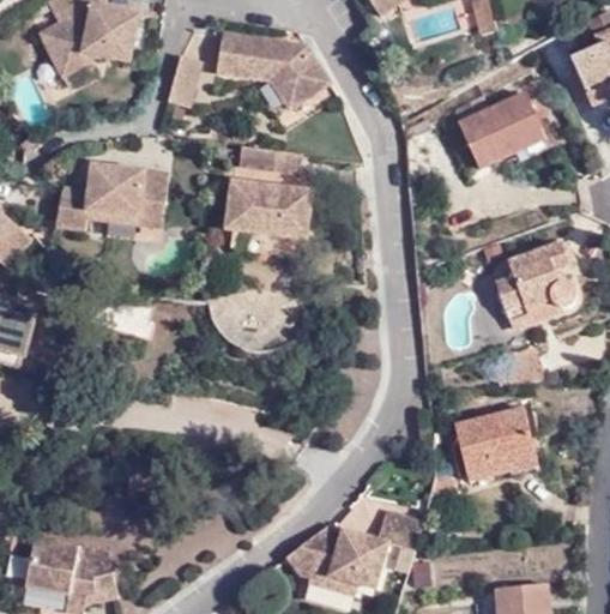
[(66,0),(48,0),(60,23),(42,31),(64,74),(92,62),(94,54),(130,61),(140,14),(106,7),(78,2),(70,6),(66,0)]
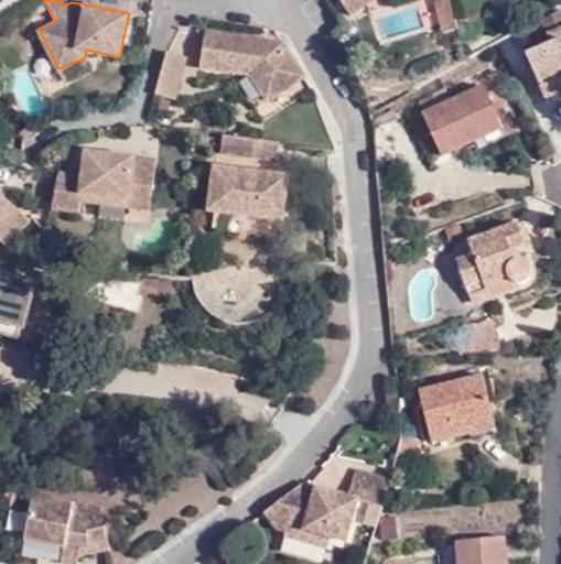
[(341,0),(348,12),(367,0),(341,0)]
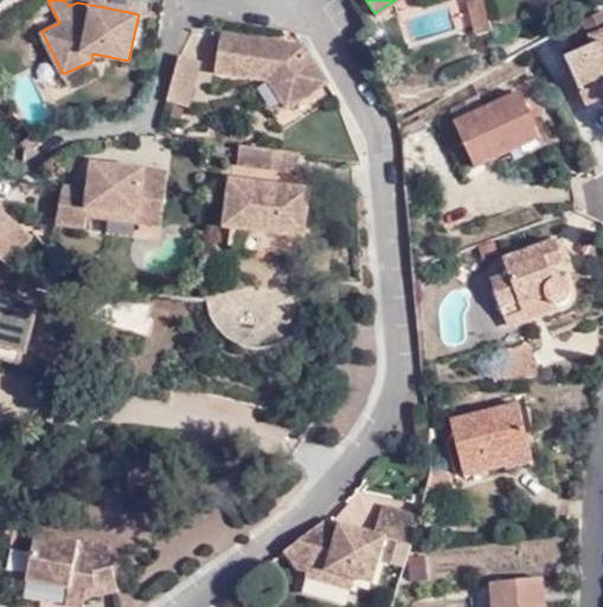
[(591,108),(602,102),(602,25),(591,31),(594,42),(568,53),(591,108)]
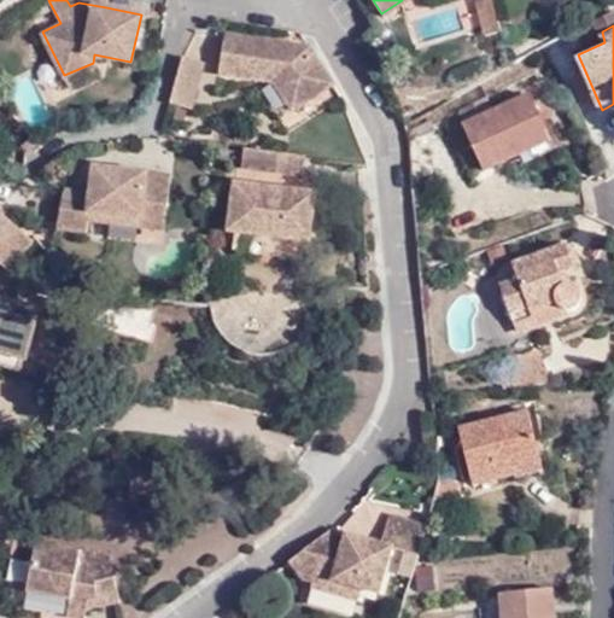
[(326,85),(305,53),(291,63),(279,45),(217,35),(211,74),(267,82),(286,111),(326,85)]
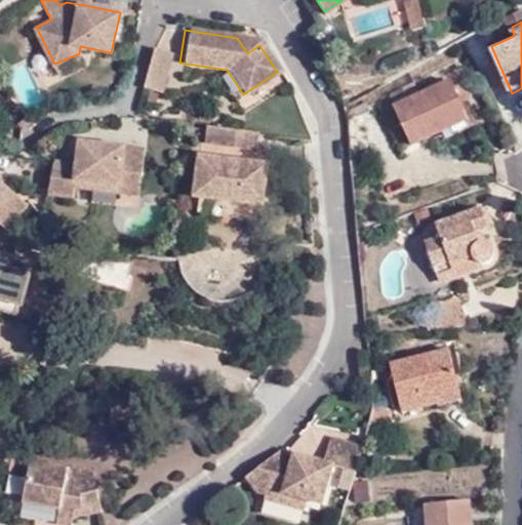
[(259,45),(256,40),(237,38),(247,53),(259,45)]
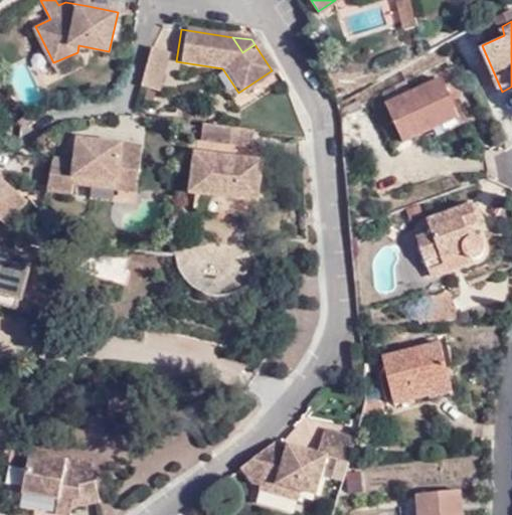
[(163,52),(151,48),(148,57),(143,75),(156,79),(163,52)]
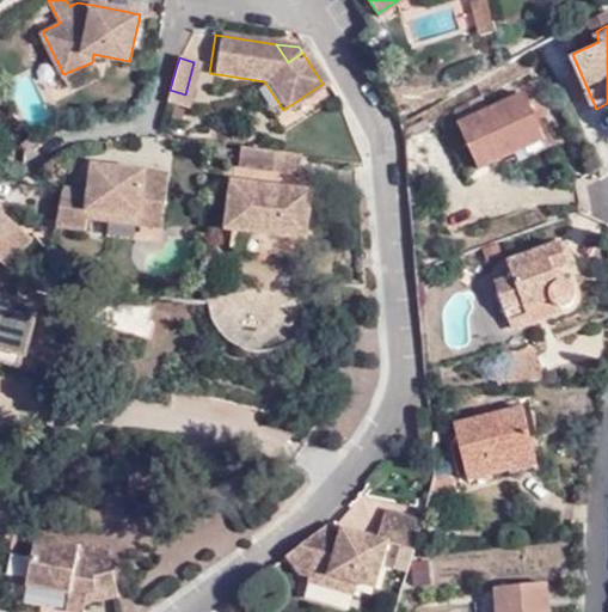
[(171,67),(165,89),(170,90),(176,68),(171,67)]
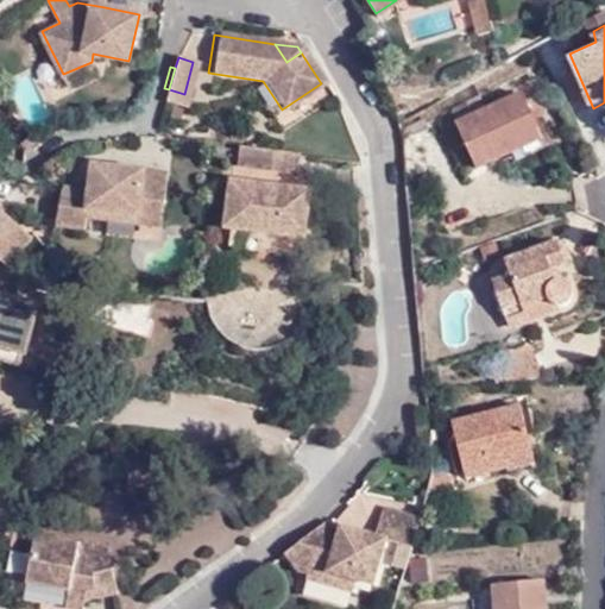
[(184,94),(169,89),(164,104),(181,107),(184,94)]
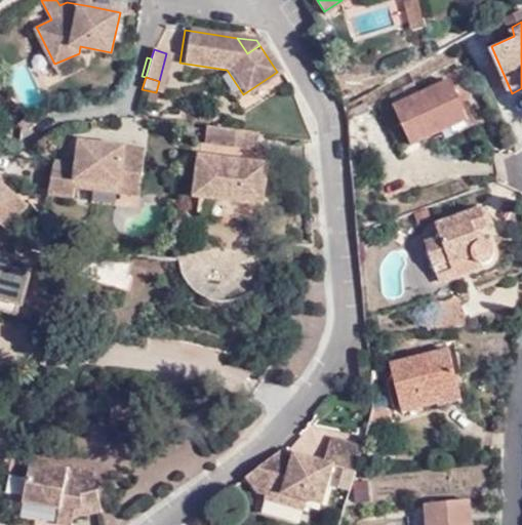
[(468,116),(450,77),(392,101),(408,140),(468,116)]
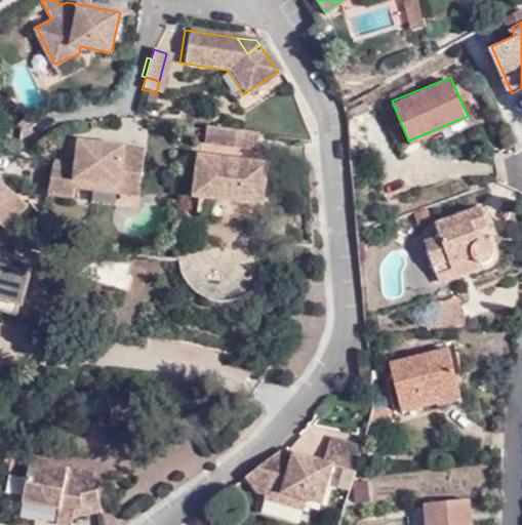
[(230,129),(205,126),(203,142),(229,146),(230,129)]
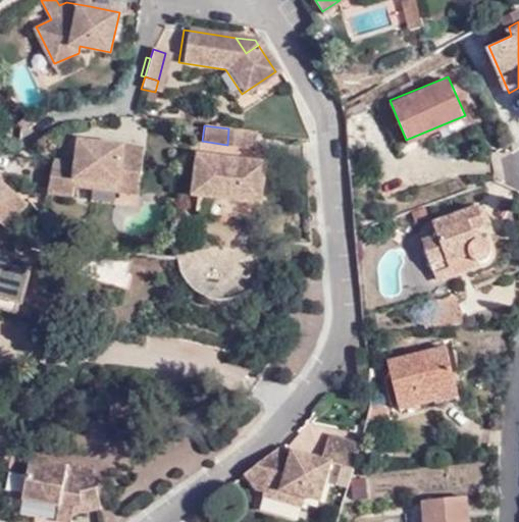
[(256,132),(228,128),(227,145),(254,148),(256,132)]
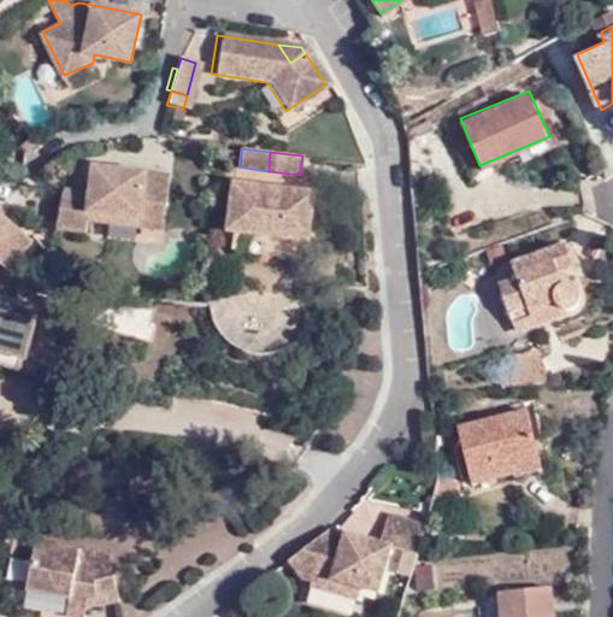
[(62,186),(57,224),(84,228),(86,218),(110,221),(111,211),(139,213),(136,223),(163,227),(170,174),(116,166),(115,172),(92,169),(89,189),(62,186)]
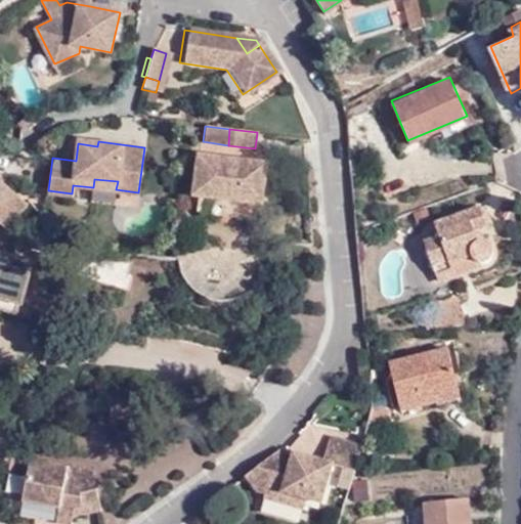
[(266,164),(198,157),(193,197),(261,205),(266,164)]
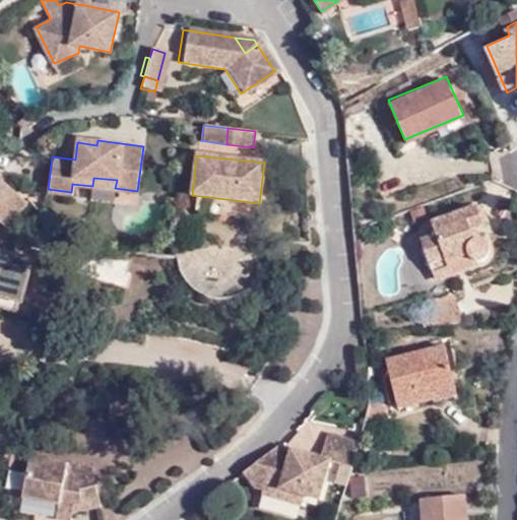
[(93,178),(92,186),(115,188),(117,180),(93,178)]
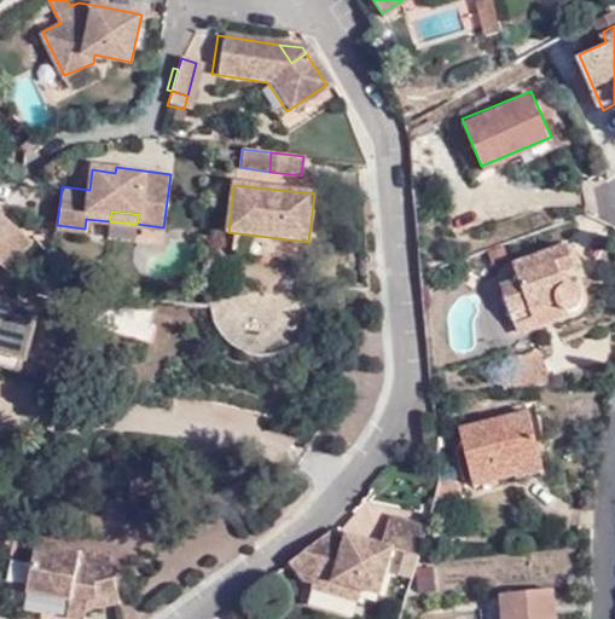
[(28,244),(0,219),(0,270),(3,272),(28,244)]
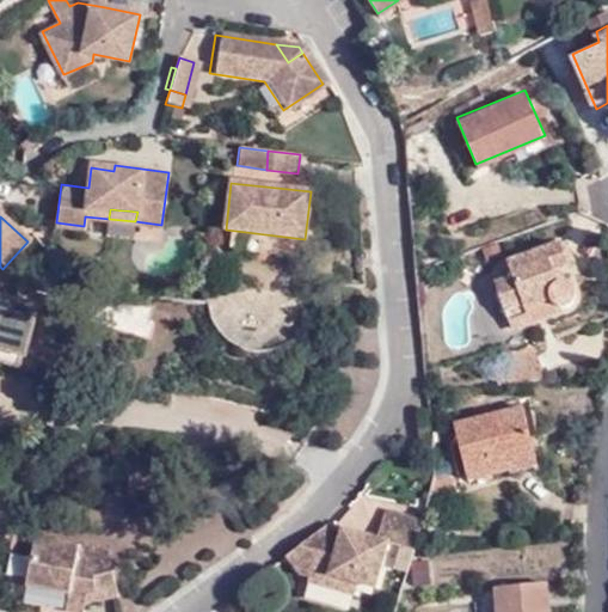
[(509,330),(516,350),(536,344),(529,322),(533,320),(529,307),(552,299),(559,306),(567,307),(575,304),(579,297),(577,287),(573,283),(562,282),(558,271),(571,268),(562,242),(511,259),(517,276),(498,282),(514,328),(509,330)]
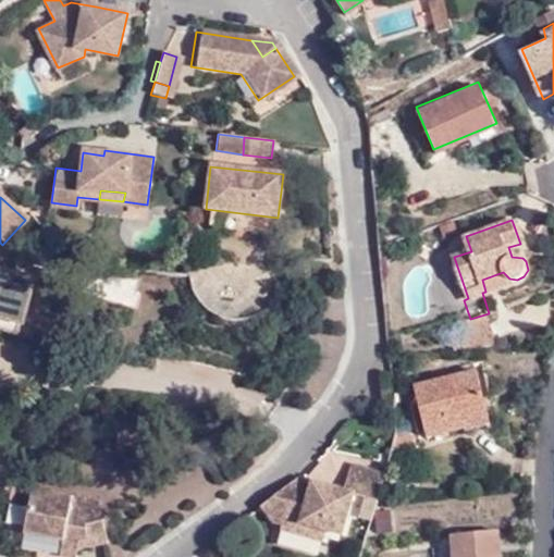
[(0,313),(22,319),(32,274),(0,267),(0,313)]
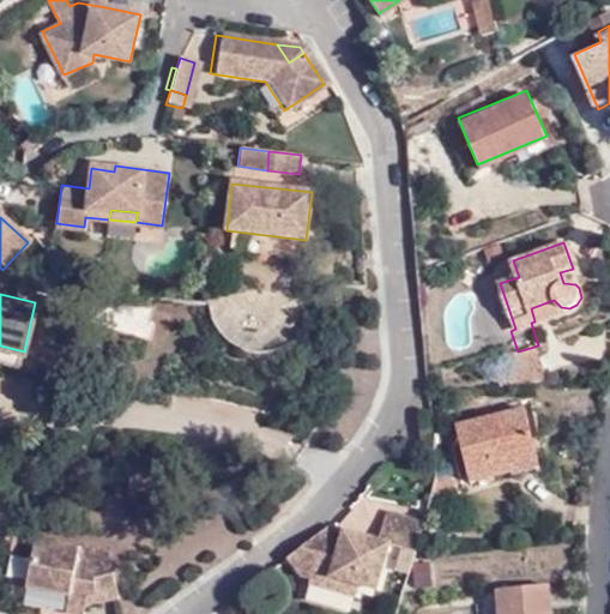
[(0,361),(22,366),(24,351),(0,345),(0,361)]
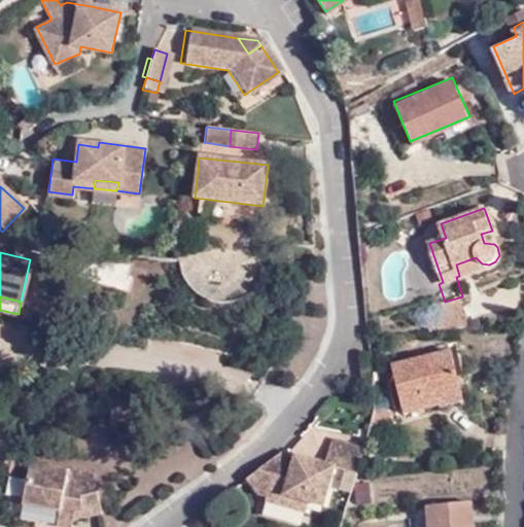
[(462,296),(445,302),(421,310),(425,321),(472,318),(462,296)]
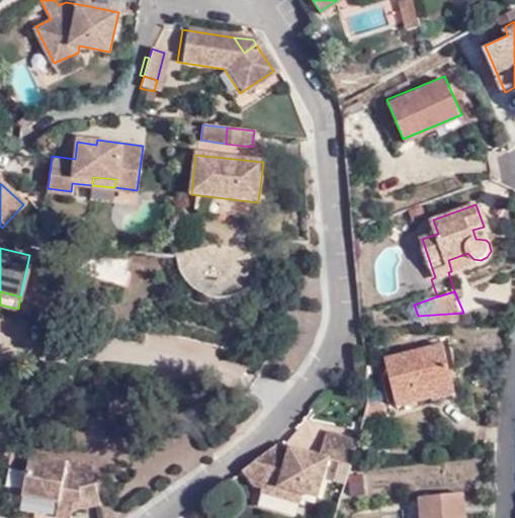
[(396,407),(432,400),(430,394),(454,389),(444,347),(387,358),(396,407)]
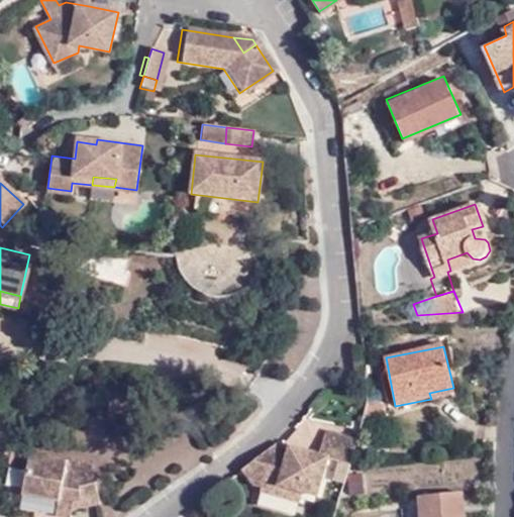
[(429,393),(431,399),(432,403),(455,398),(453,388),(429,393)]
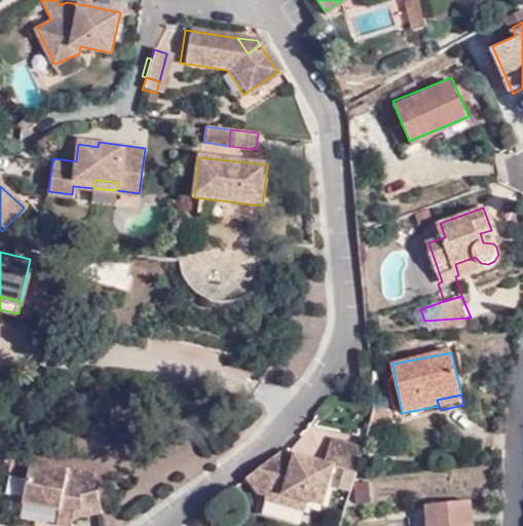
[(321,461),(282,450),(245,478),(256,491),(264,494),(278,498),(277,502),(302,510),(306,500),(320,503),(331,465),(352,472),(361,445),(329,435),(321,461)]
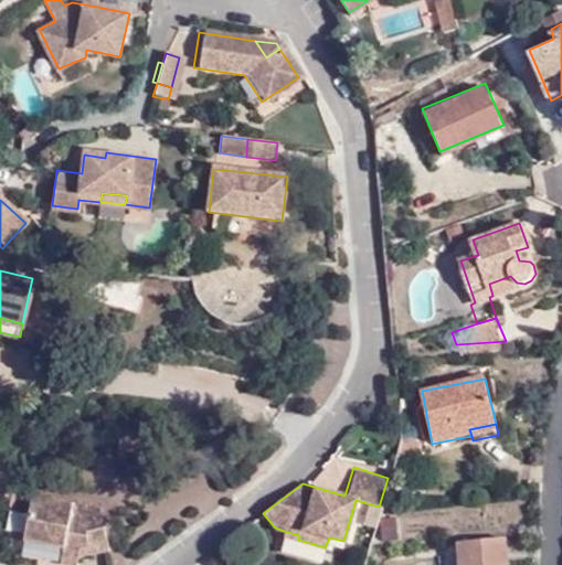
[(263,513),(303,483),(298,483),(262,512),(263,513)]
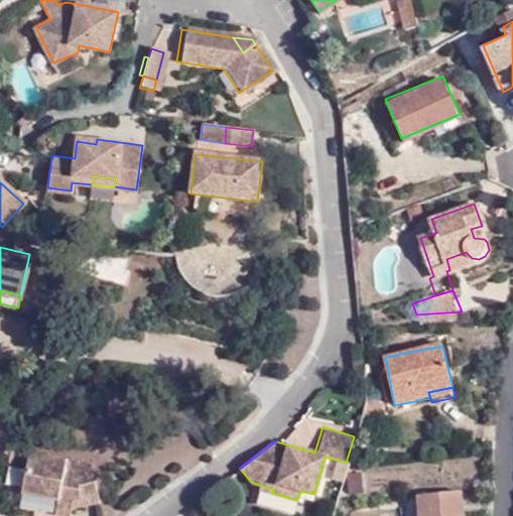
[(77,504),(96,500),(86,461),(24,449),(16,491),(52,499),(49,511),(65,514),(67,505),(68,497),(75,497),(77,504)]
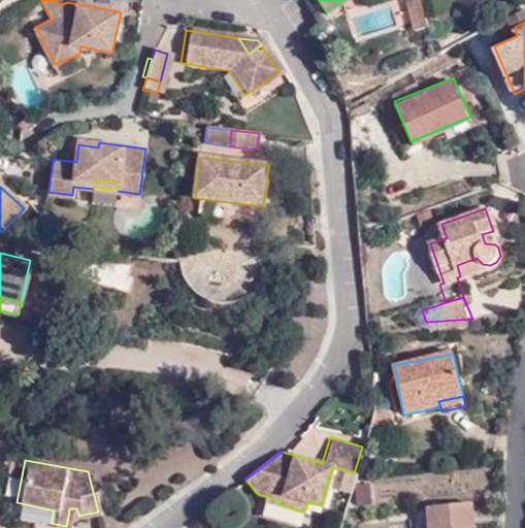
[(264,500),(279,504),(280,500),(265,496),(264,500)]
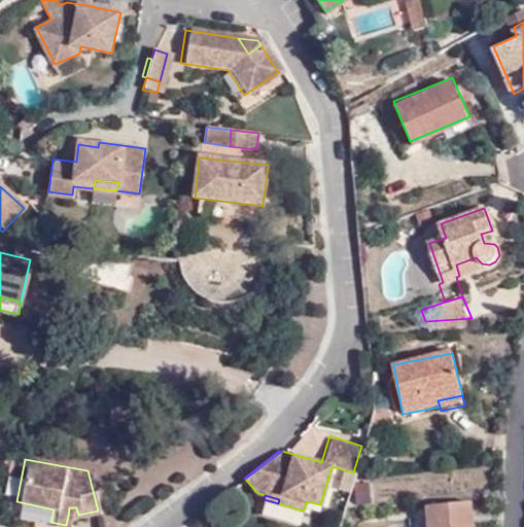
[(473,526),(473,501),(430,499),(429,526),(473,526)]
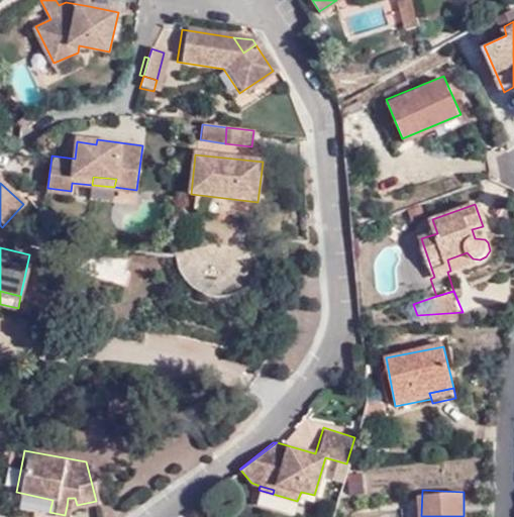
[(67,506),(77,505),(75,498),(68,498),(67,506)]
